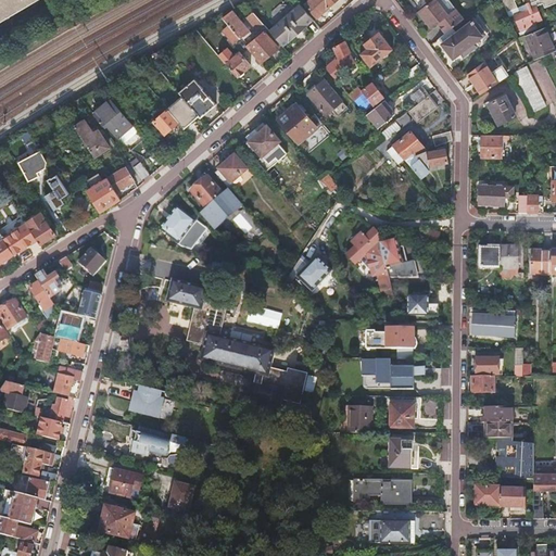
[(0,0),(0,24),(42,0),(0,0)]
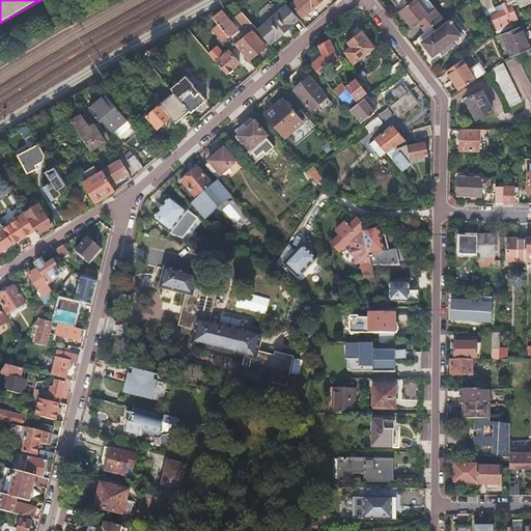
[(296,0),(290,5),(300,18),(309,9),(311,10),(323,0),(296,0)]
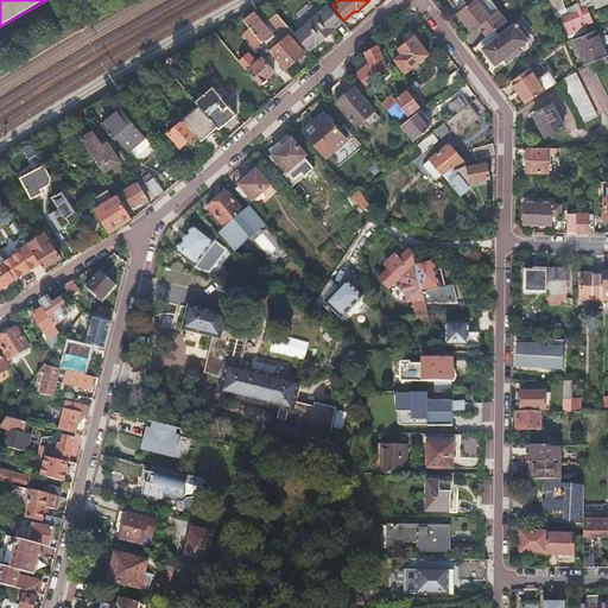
[(454,0),(454,1),(462,11),(474,0),(454,0)]
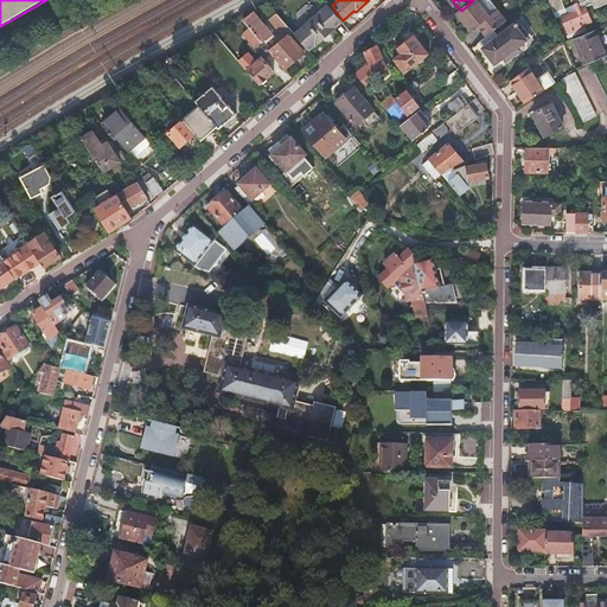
[(473,0),(461,11),(457,13),(472,32),(475,29),(477,31),(483,26),(481,24),(490,18),(474,0),(473,0)]
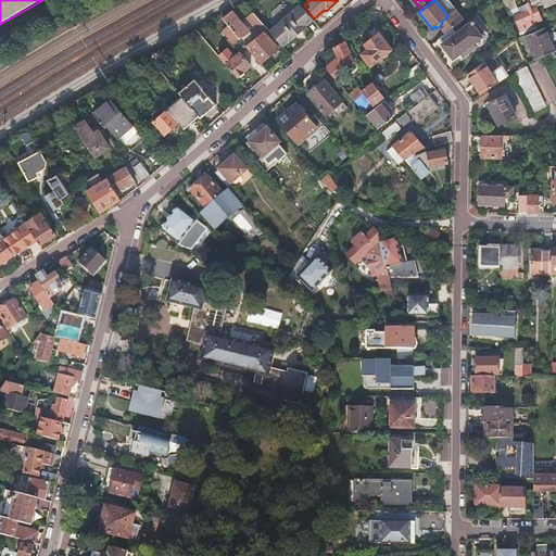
[(504,0),(508,11),(517,8),(515,0),(522,0),(525,4),(534,0),(504,0)]
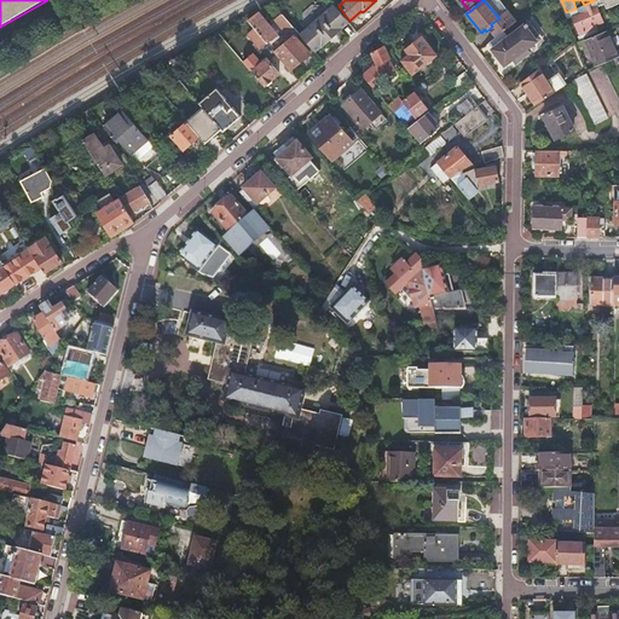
[(586,11),(573,17),(580,34),(599,27),(597,23),(603,21),(596,4),(585,9),(586,11)]
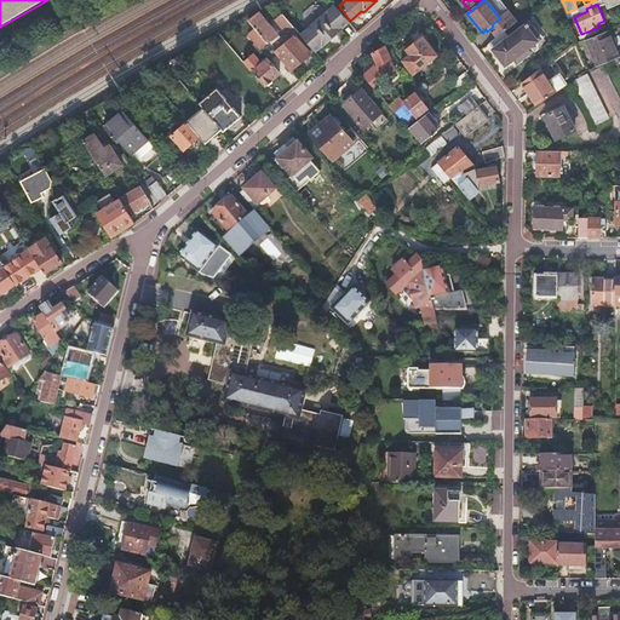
[(299,36),(314,55),(325,45),(325,39),(332,33),(339,33),(349,24),(333,6),(320,18),(322,21),(315,28),(311,24),(299,36)]
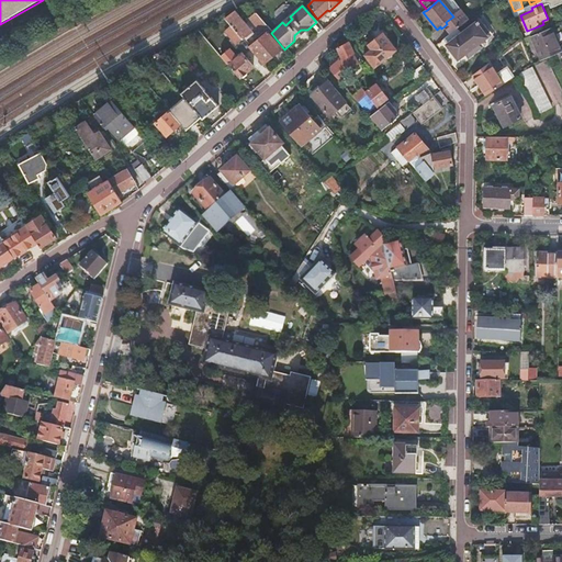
[(226,20),(243,41),(250,34),(233,14),(226,20)]
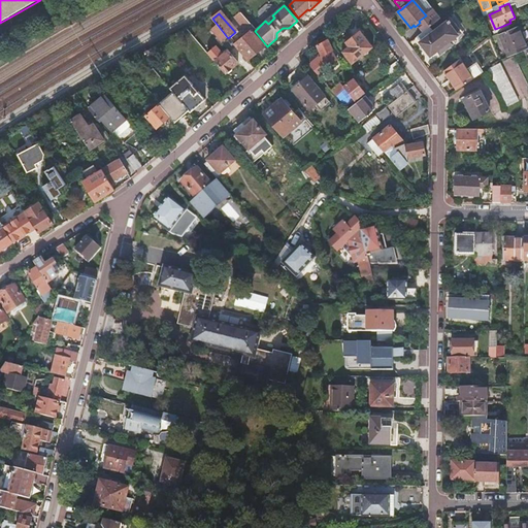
[(243,29),(250,25),(239,13),(234,18),(243,29)]
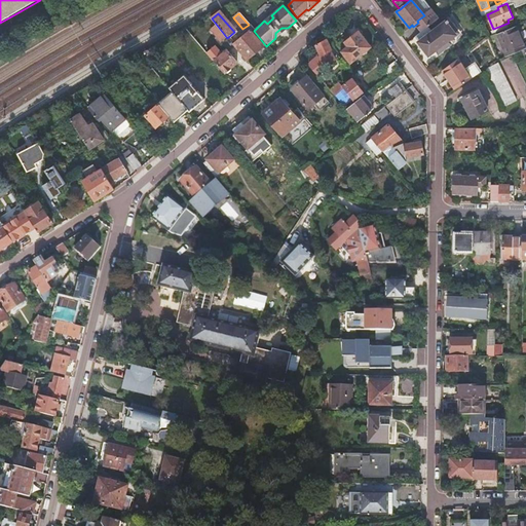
[(271,15),(264,21),(267,24),(273,17),(271,15)]
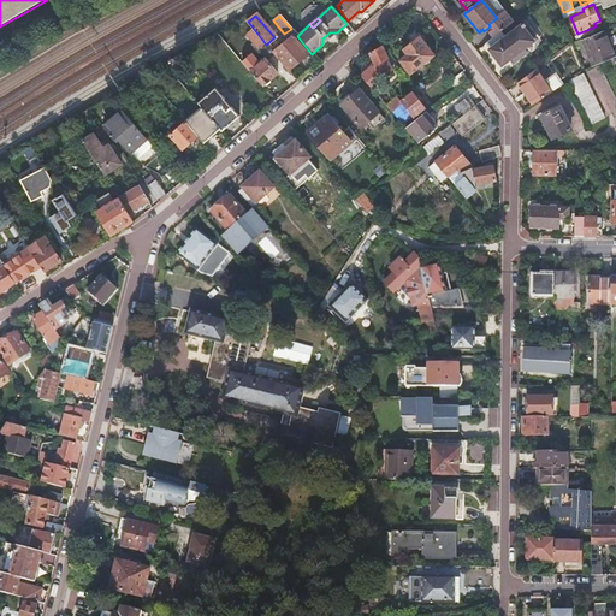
[(499,33),(485,43),(490,49),(487,51),(499,66),(509,58),(513,63),(526,52),(522,48),(534,39),(523,24),(504,39),(499,33)]
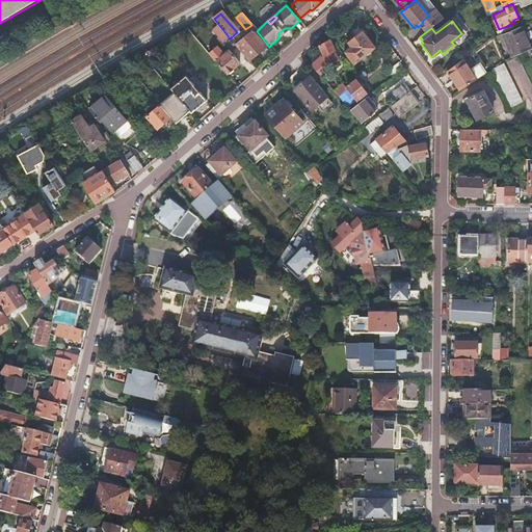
[(502,34),(512,57),(527,51),(530,49),(521,27),(502,34)]
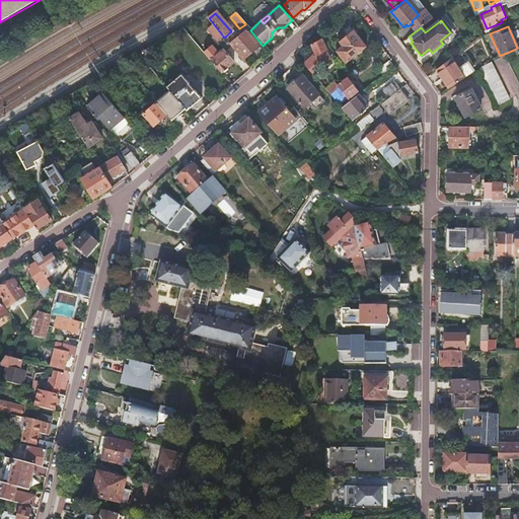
[(272,38),(284,27),(278,27),(272,32),(272,38)]
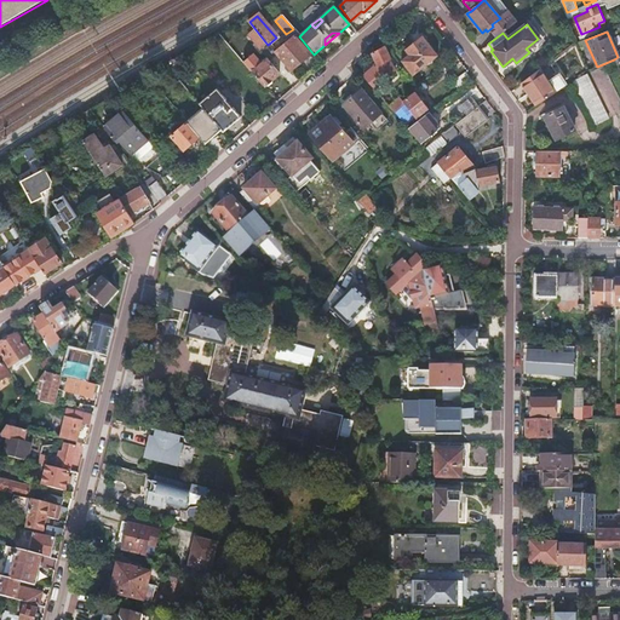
[(275,52),(290,70),(309,55),(294,36),(275,52)]
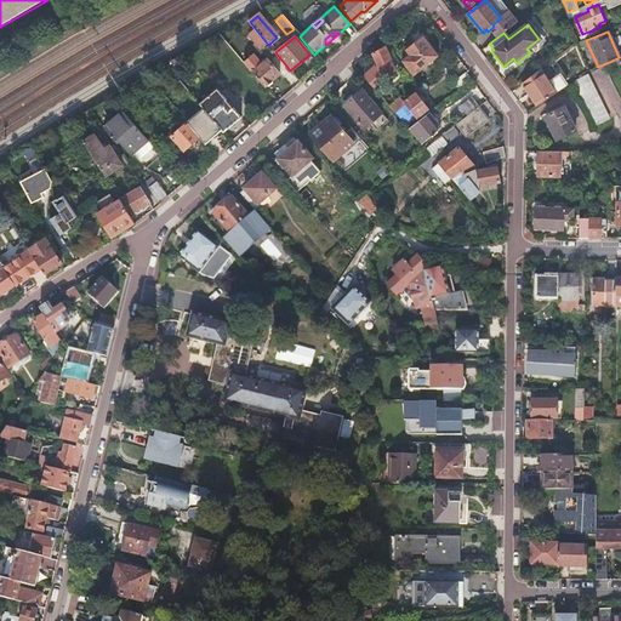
[(410,56),(403,62),(414,77),(437,57),(422,39),(406,52),(410,56)]
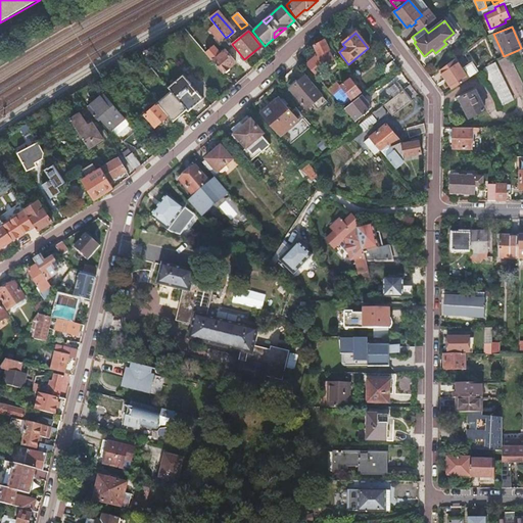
[(321,66),(332,59),(327,51),(329,50),(324,40),(314,46),(319,56),(316,57),(321,66)]
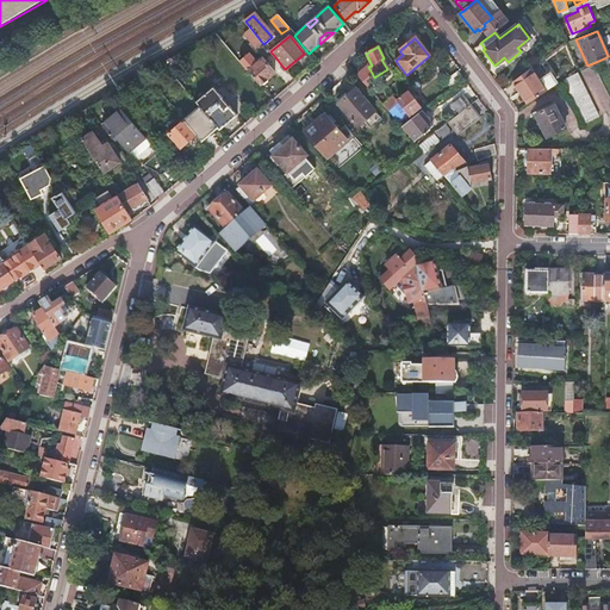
[(248,73),(260,86),(261,83),(265,85),(267,82),(267,79),(275,73),(259,54),(250,60),(256,66),(248,73)]
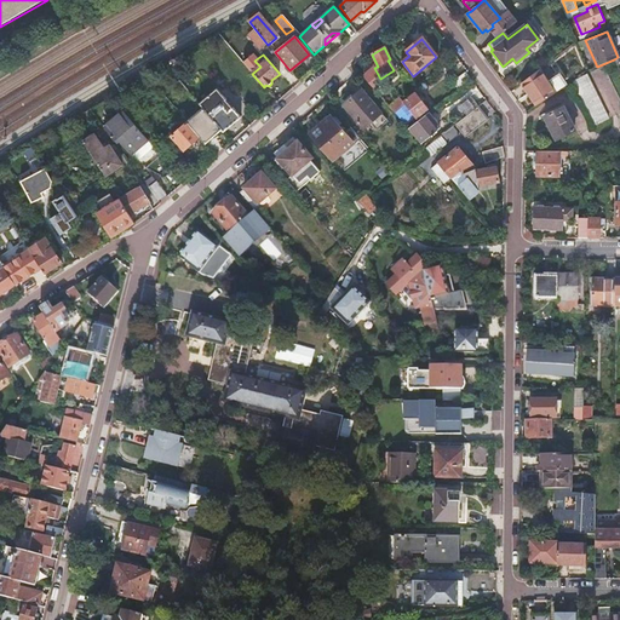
[(539,70),(522,84),(537,105),(566,85),(558,75),(547,82),(539,70)]
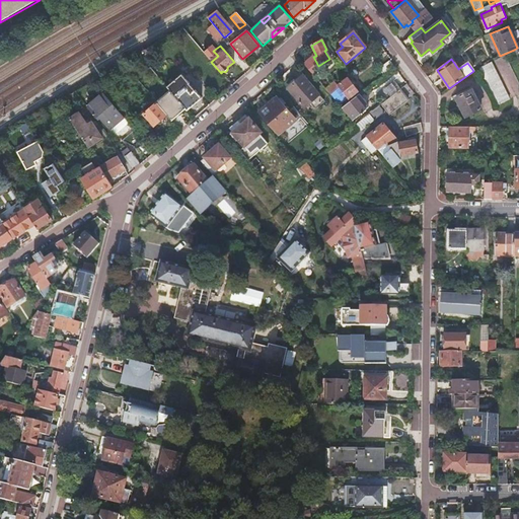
[(378,68),(383,75),(392,68),(387,61),(378,68)]
